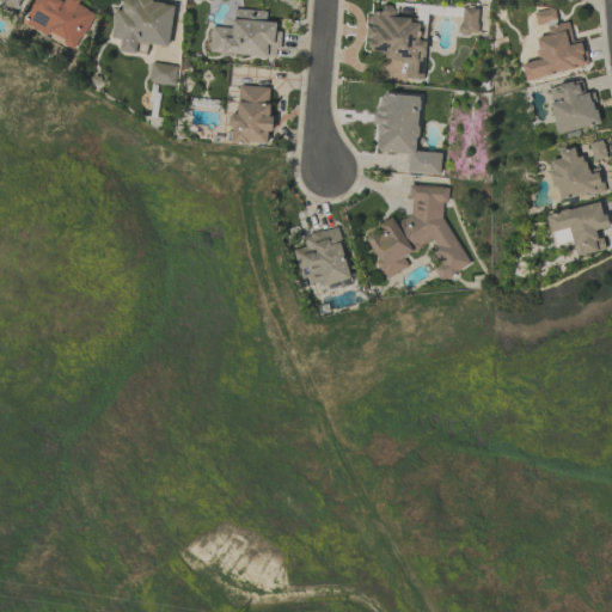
[(22,0),(0,0),(18,10),(22,0)]
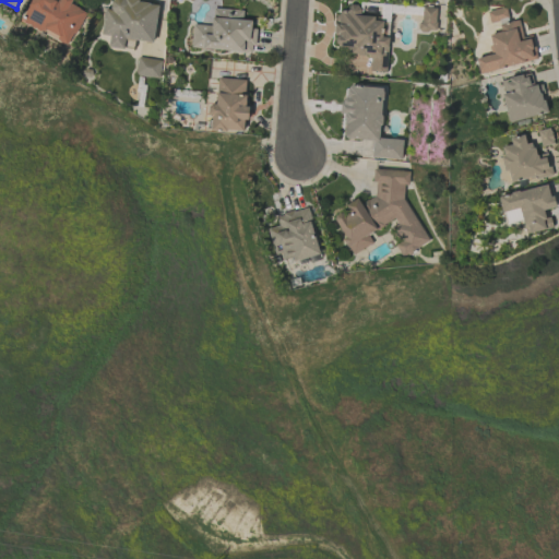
[(31,0),(21,22),(69,45),(85,12),(70,4),(72,0),(71,0),(31,0)]
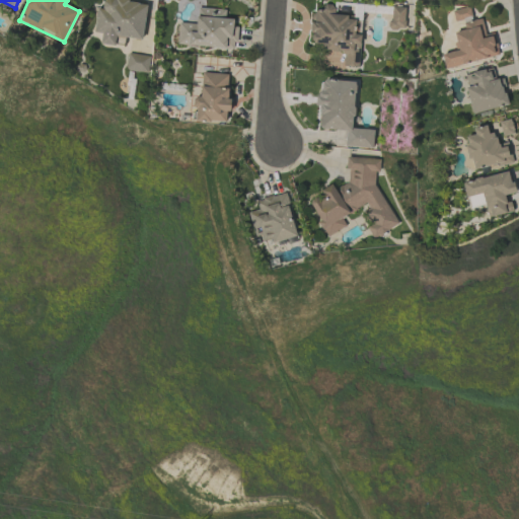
[(142,40),(146,2),(125,0),(103,0),(103,8),(96,8),(94,32),(101,33),(100,44),(115,45),(116,36),(142,40)]
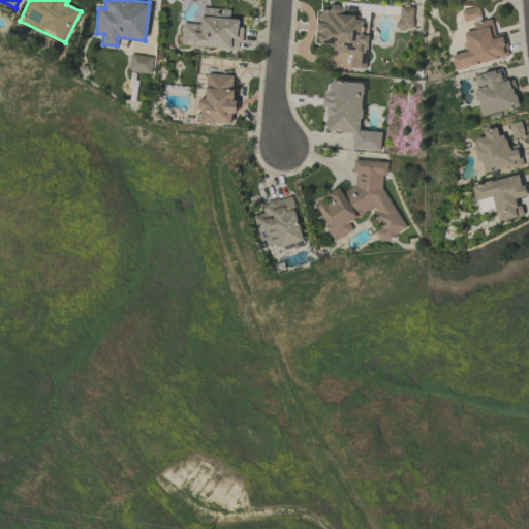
[(366,68),(367,35),(363,34),(364,18),(341,17),(341,7),(318,6),(316,50),(350,52),(349,67),(366,68)]
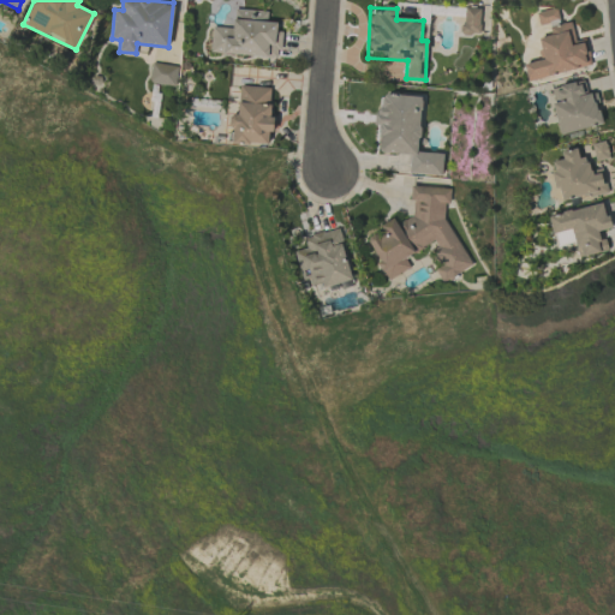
[(481,9),(464,7),(463,34),(479,35),(481,9)]
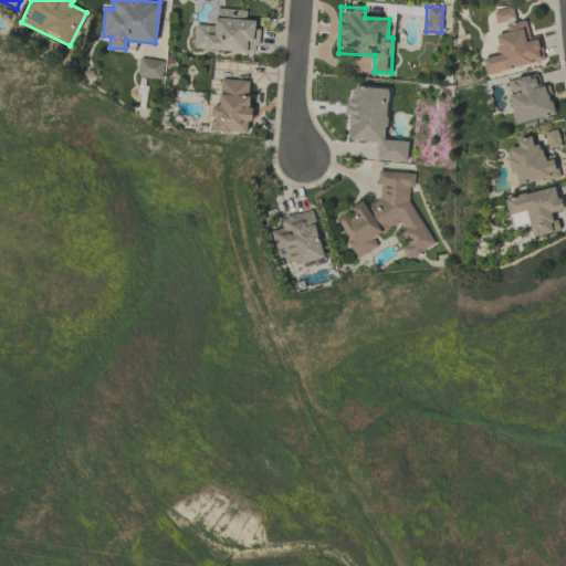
[(496,25),(515,20),(511,7),(493,12),(496,25)]
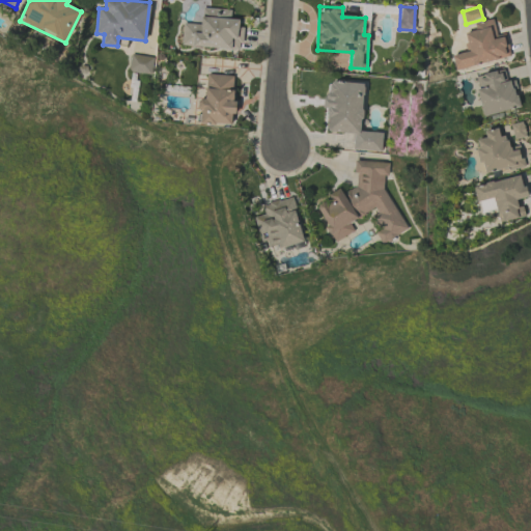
[(182,46),(240,50),(242,20),(230,19),(230,9),(201,7),(200,24),(183,23),(182,46)]
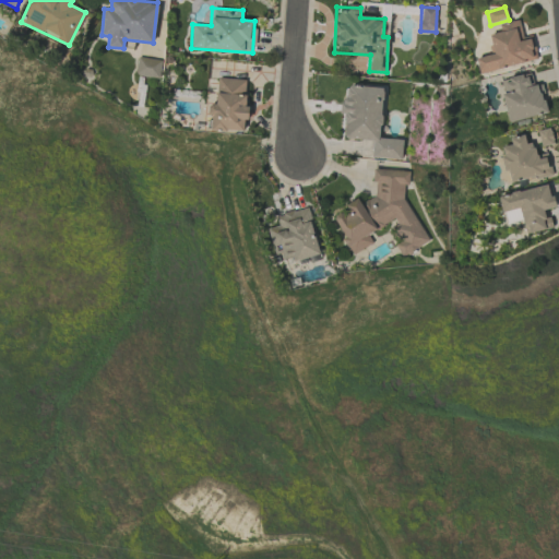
[(538,59),(533,37),(523,39),(519,20),(499,25),(500,32),(488,35),(492,55),(476,58),(479,73),(538,59)]
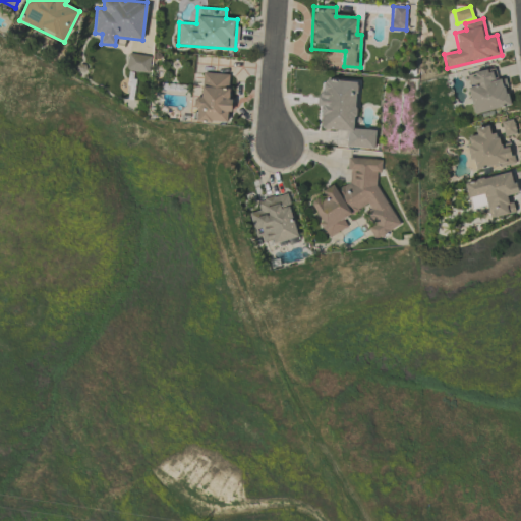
[(150,56),(128,54),(126,70),(148,72),(150,56)]
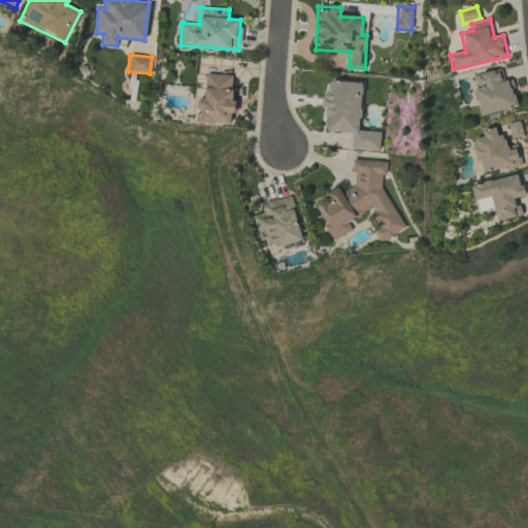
[(482,116),(518,106),(510,79),(504,81),(500,68),(470,76),(482,116)]
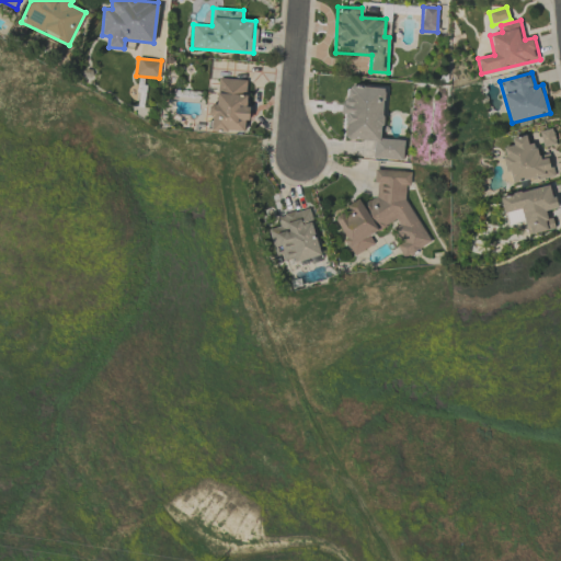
[(244,132),(244,121),(247,121),(249,80),(217,79),(216,105),(212,104),(209,130),(244,132)]
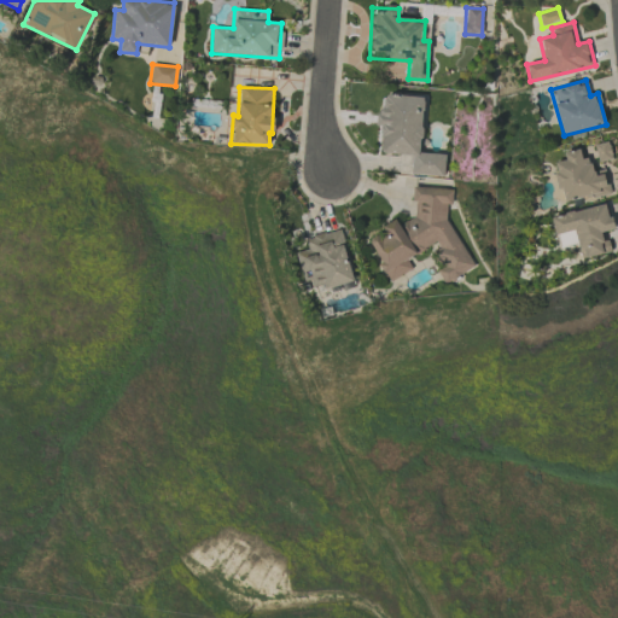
[(378,152),(412,155),(410,175),(444,176),(445,155),(420,152),(424,97),(382,94),(378,152)]
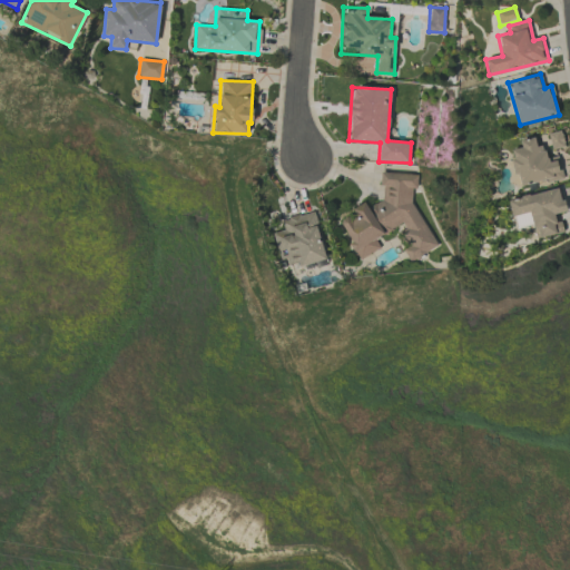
[(564,147),(560,130),(548,134),(552,150),(564,147)]
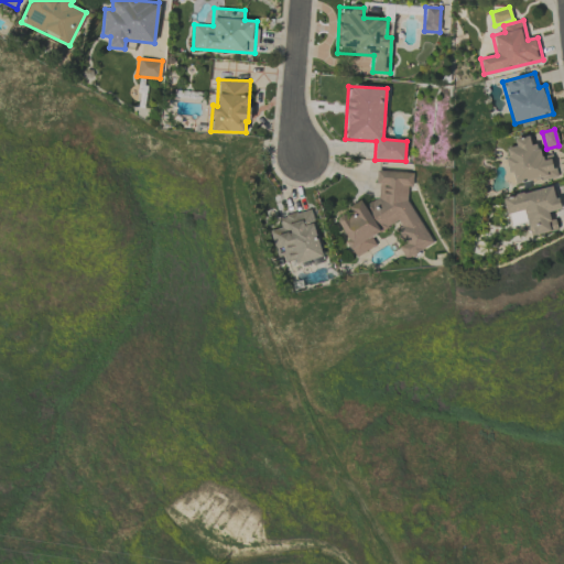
[(557,176),(553,154),(540,156),(538,143),(530,145),(529,137),(514,139),(516,147),(505,149),(512,185),(557,176)]
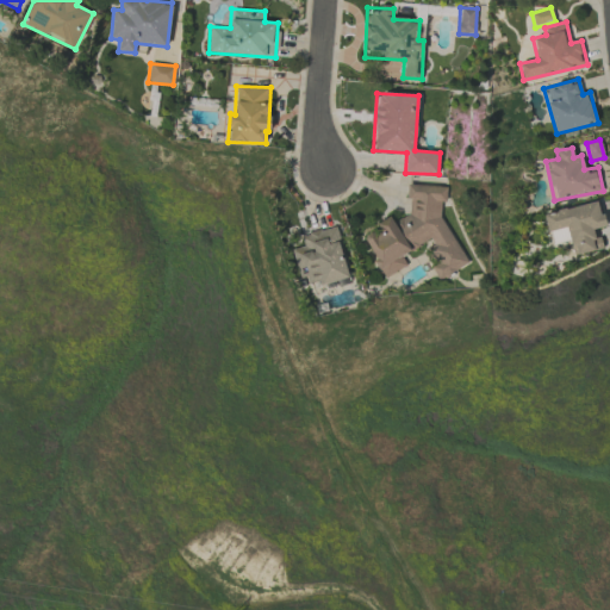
[(439,179),(406,197),(415,211),(393,222),(390,217),(377,224),(380,230),(363,238),(384,278),(406,267),(400,255),(428,241),(439,263),(431,267),(439,280),(467,265),(436,205),(449,199),(439,179)]
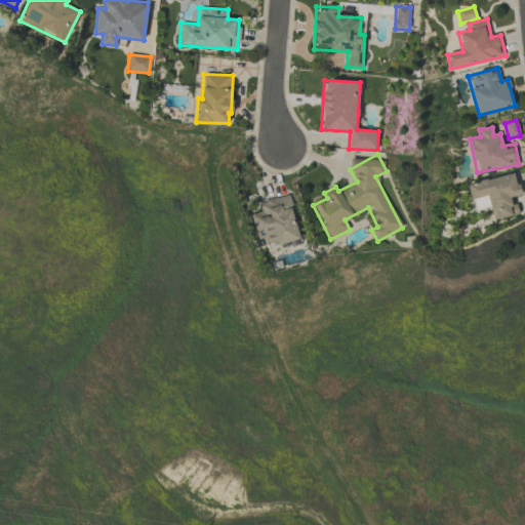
[(493,219),(517,214),(514,197),(521,196),(516,173),(469,184),(475,210),(490,207),(493,219)]
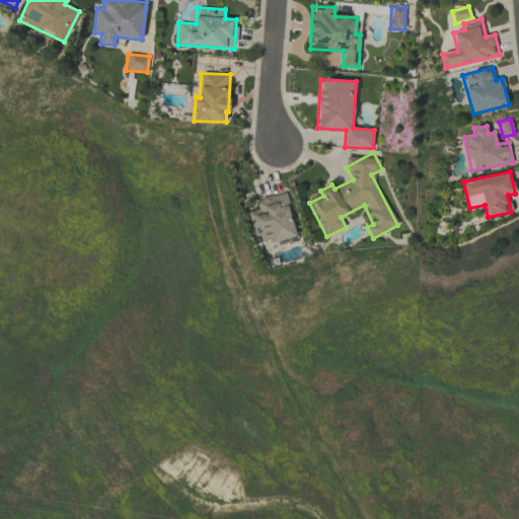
[(249,212),(258,244),(297,234),(285,193),(255,200),(258,209),(249,212)]
